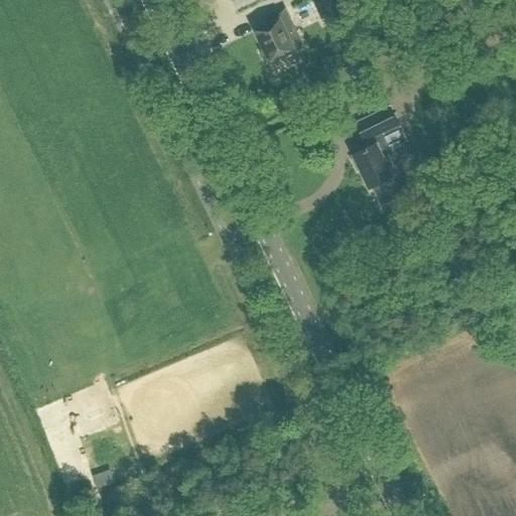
[(332,0),(313,0),(312,1),(320,20),(338,12),(332,0)]
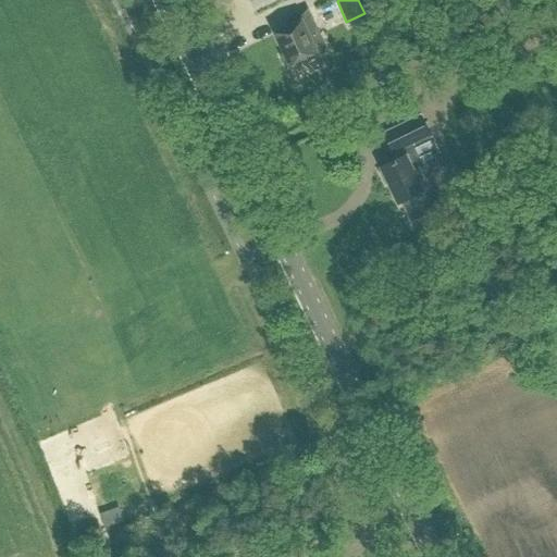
[(292,26),(275,34),(293,69),(329,51),(308,10),(288,20),(292,26)]
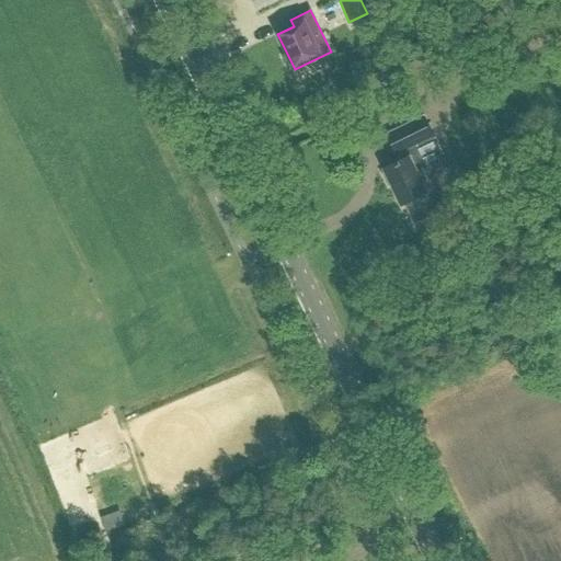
[(405,160),(385,170),(387,173),(384,174),(389,185),(392,184),(402,205),(409,203),(416,218),(432,212),(434,215),(456,204),(442,175),(445,174),(436,155),(439,153),(433,137),(434,137),(424,117),(392,133),(405,160)]
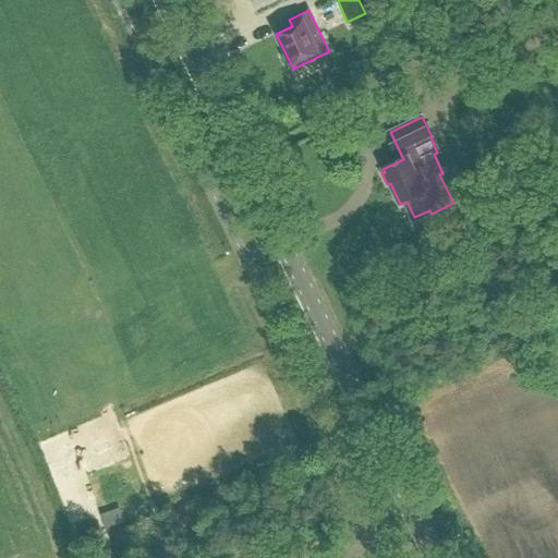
[(305,557),(302,547),(274,557),(305,557)]
